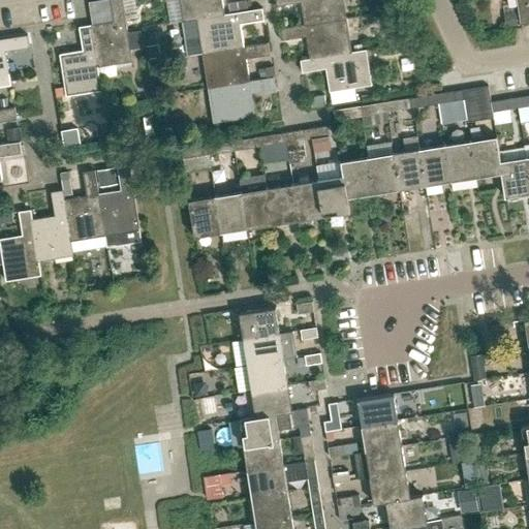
[(98,66),(132,61),(122,0),(110,0),(114,21),(91,24),(98,66)]
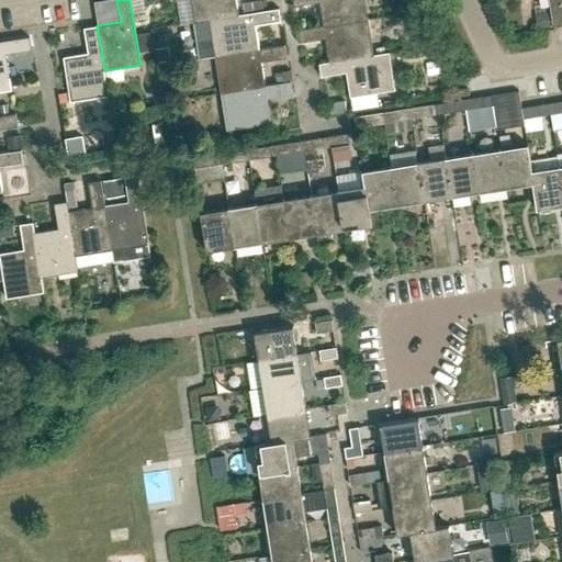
[(210,19),(239,14),(236,0),(190,0),(194,22),(210,19)]
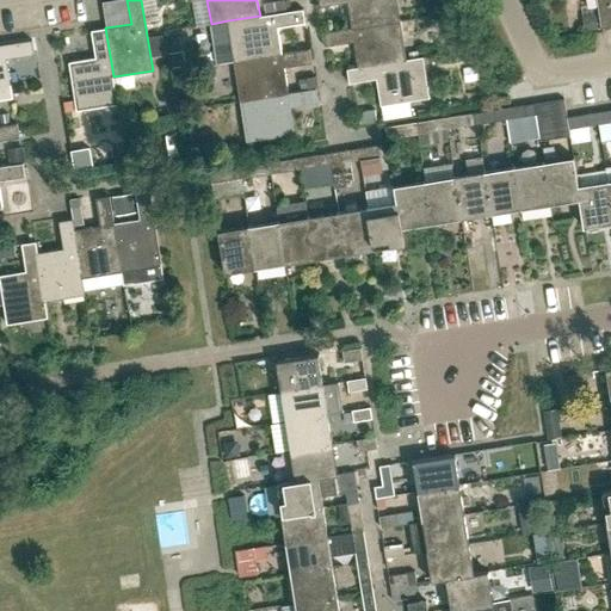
[(352,29),(400,20),(396,0),(319,0),(321,6),(347,2),(352,28),(352,29)]
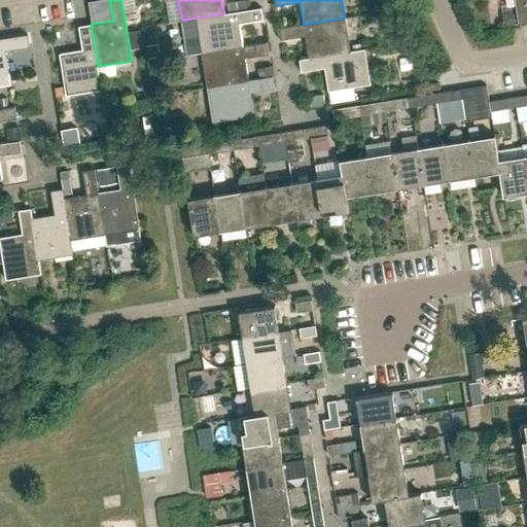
[(526,0),(516,0),(520,24),(526,22),(526,0)]
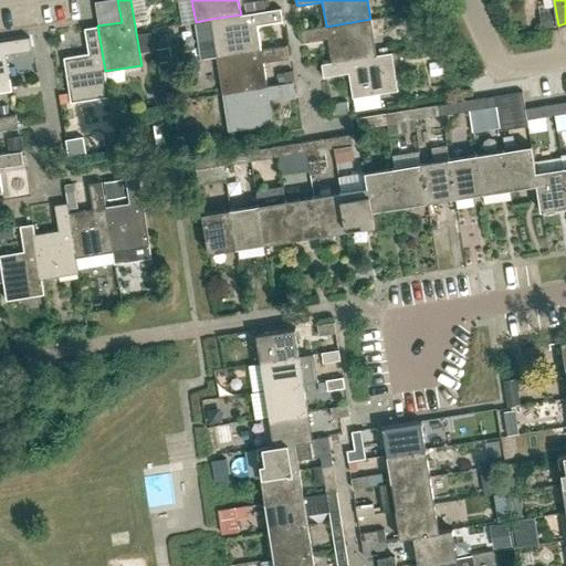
[(262,50),(262,49),(259,24),(282,21),(280,8),(241,14),(211,19),(217,58),(262,50)]
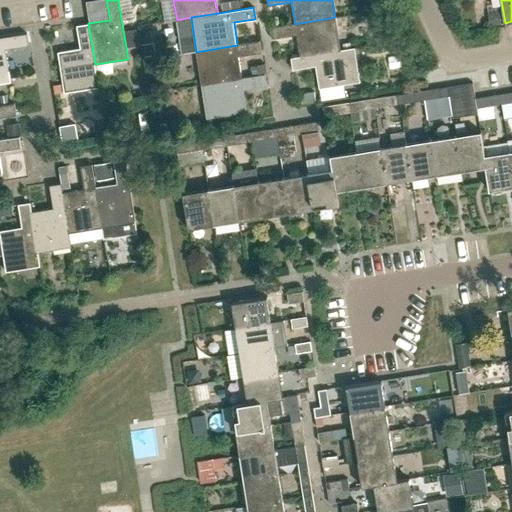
[(300,56),(340,50),(335,17),(295,24),(295,23),(272,27),(274,38),(297,35),(300,56)]
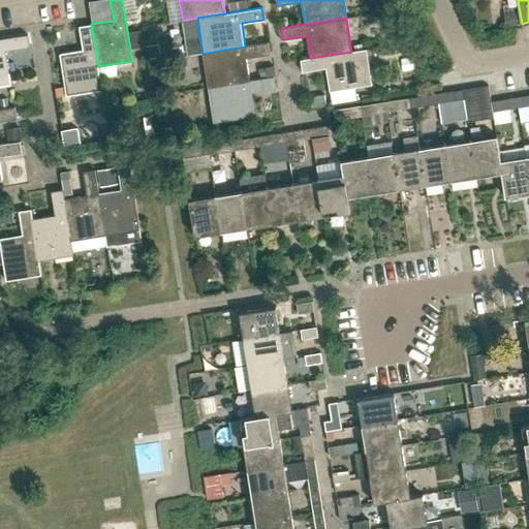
[(102,89),(98,66),(91,24),(79,26),(83,50),(60,54),(66,95),(102,89)]
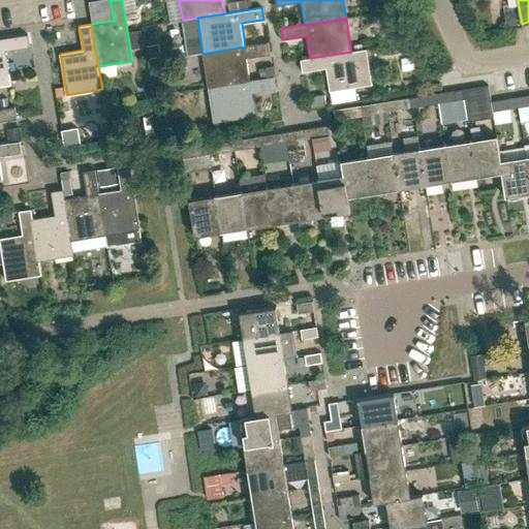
[(0,73),(9,72),(5,51),(29,47),(27,34),(0,38),(0,73)]
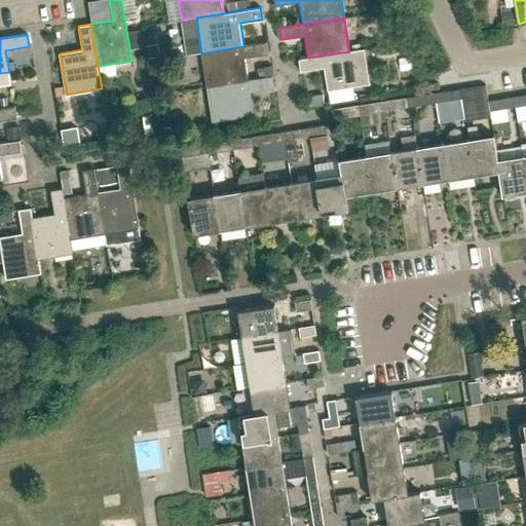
[(250,80),(249,79),(246,58),(268,54),(266,42),(243,45),(243,46),(201,53),(207,86),(250,80)]
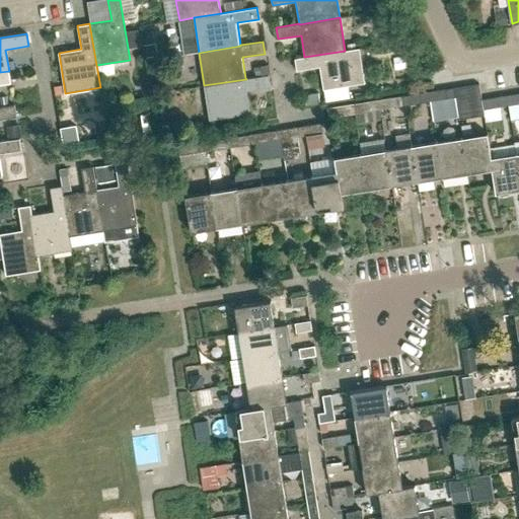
[(304,57),(295,58),(297,70),(320,66),(323,89),(325,102),(349,99),(347,85),(365,82),(360,48),(357,49),(349,50),(345,51),(304,57)]
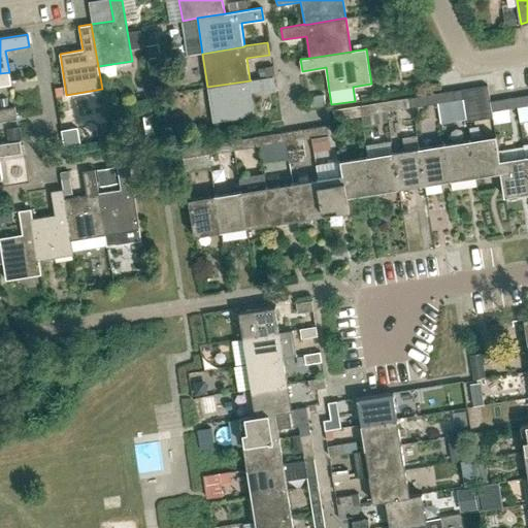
[(0,86),(10,85),(9,72),(0,73),(0,86)]
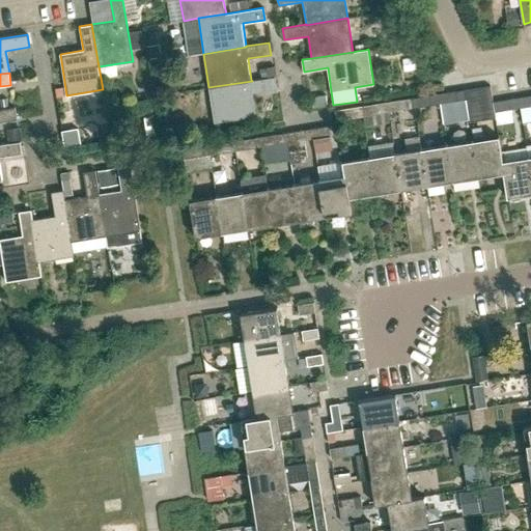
[(252,81),(208,87),(215,122),(257,115),(253,92),(276,89),(274,77),(251,80),(252,81)]
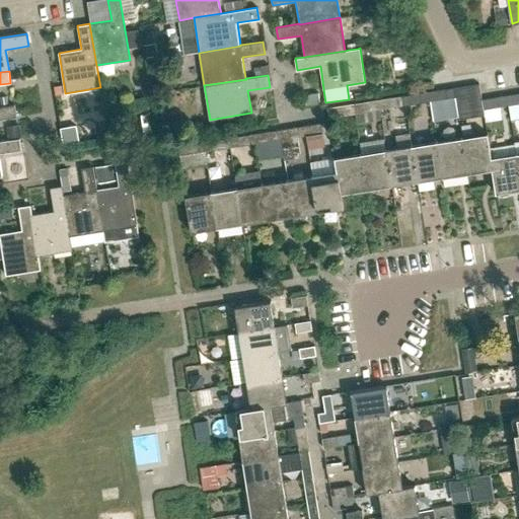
[(482,99),(479,84),(454,87),(455,97),(458,118),(484,114),(484,109),(500,106),(499,97),(482,99)]
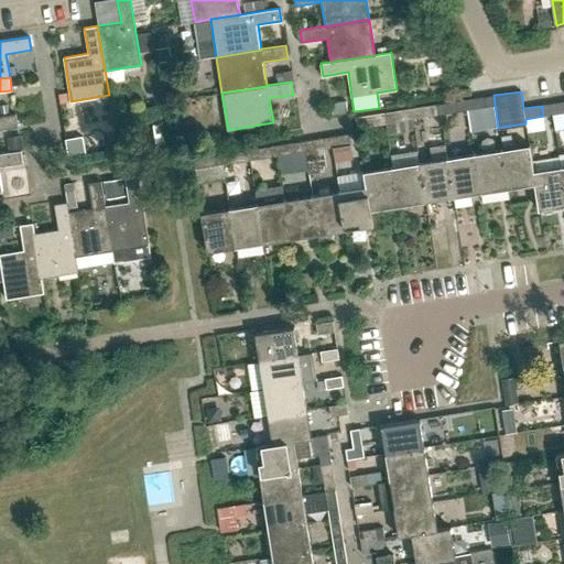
[(467,110),(486,107),(484,97),(466,100),(467,110)]
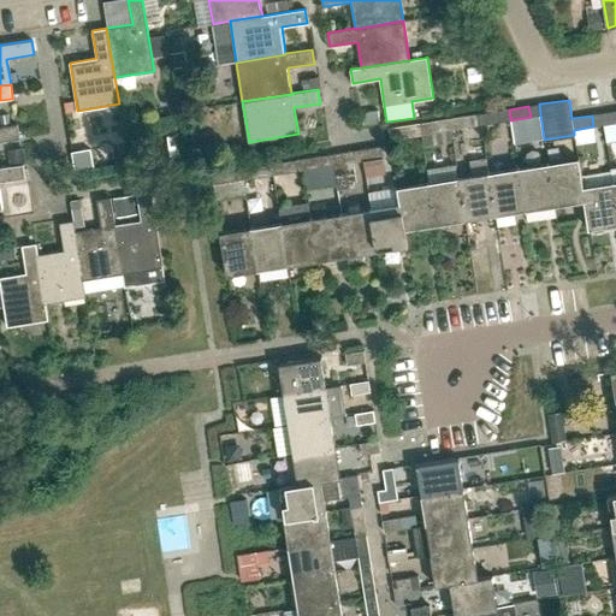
[(480,125),(501,122),(498,111),(479,113),(480,125)]
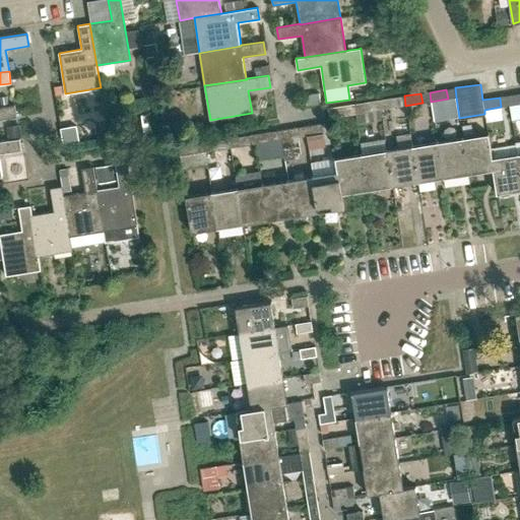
[(510,106),(519,103),(519,93),(508,95),(510,106)]
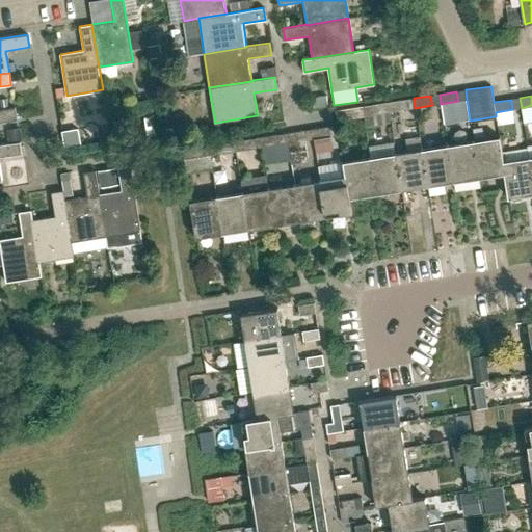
[(389,112),(406,109),(404,100),(388,102),(389,112)]
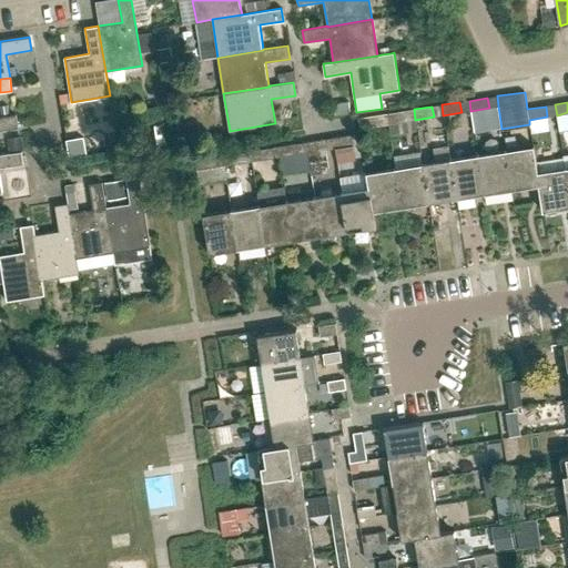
[(501,129),(498,107),(489,108),(470,111),(474,132),(501,129)]
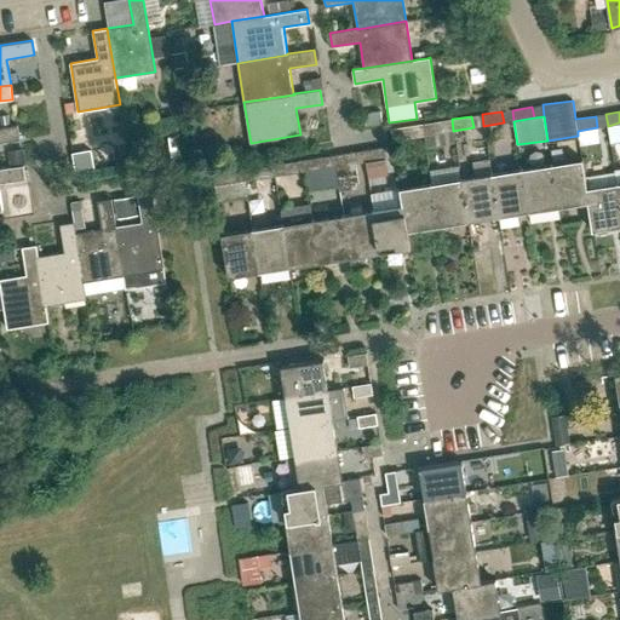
[(423,136),(443,132),(441,121),(422,124),(423,136)]
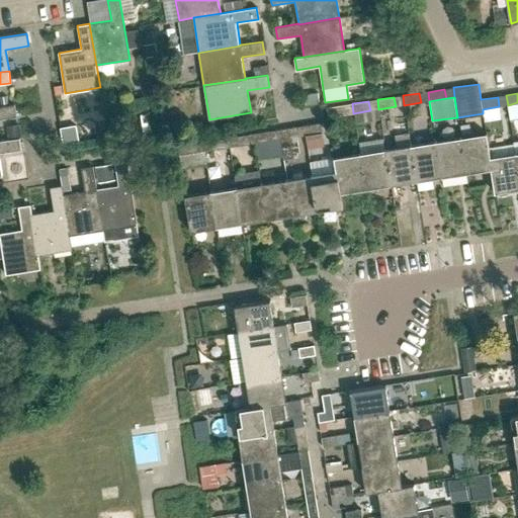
[(0,118),(15,116),(14,104),(0,106),(0,118)]
